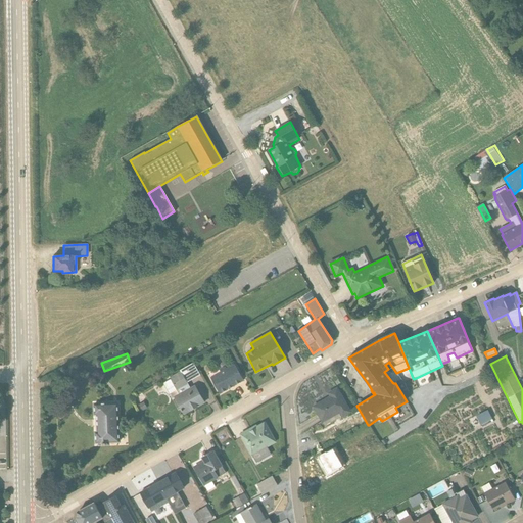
[(187,383),(200,376),(193,364),(180,371),(180,372),(170,378),(171,379),(163,384),(178,408),(179,407),(184,415),(204,402),(194,385),(190,388),(187,383)]
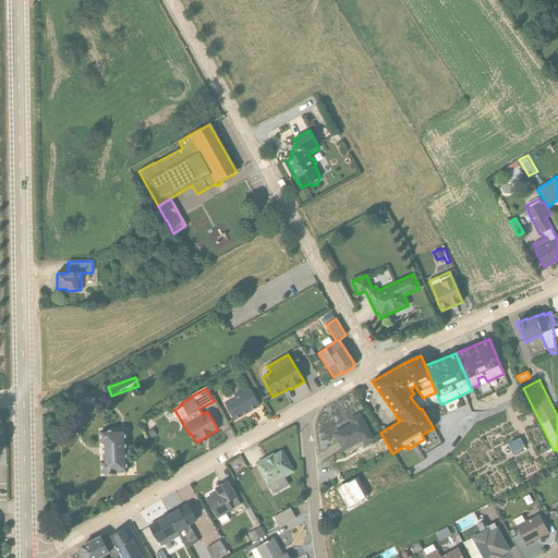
[(225,403),(233,422),(259,407),(250,389),(241,393),(240,391),(234,395),(235,397),(225,403)]
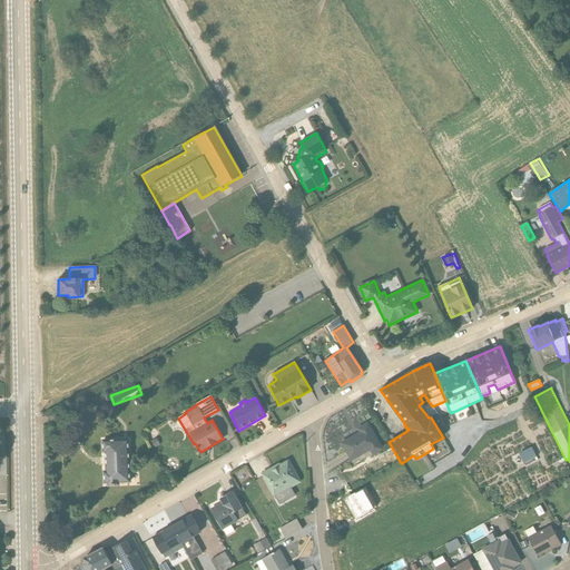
[(342,443),(354,464),(372,455),(382,450),(367,424),(359,429),(361,432),(342,443)]
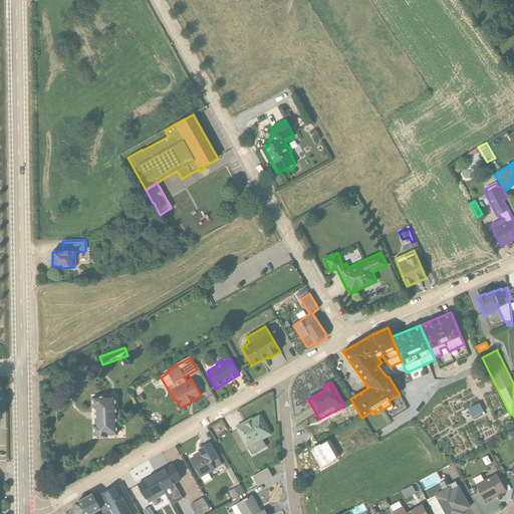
[(140,387),(132,391),(135,397),(143,393),(140,387)]
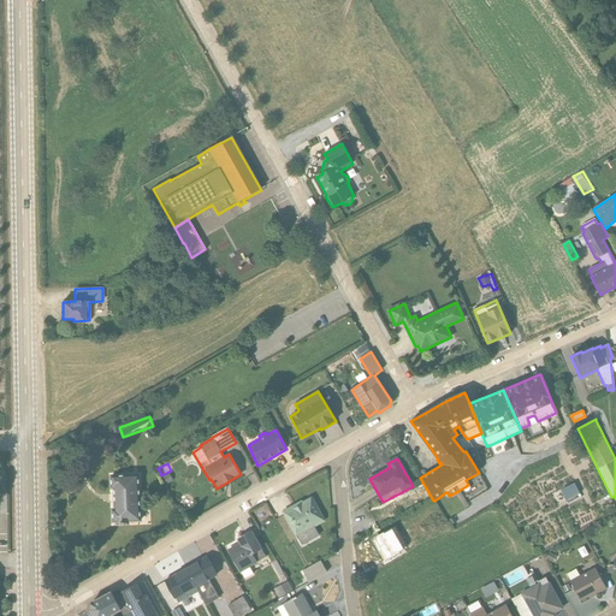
[(142,522),(140,474),(110,475),(110,490),(112,490),(113,509),(111,509),(111,523),(116,523),(116,526),(129,526),(129,523),(142,522)]
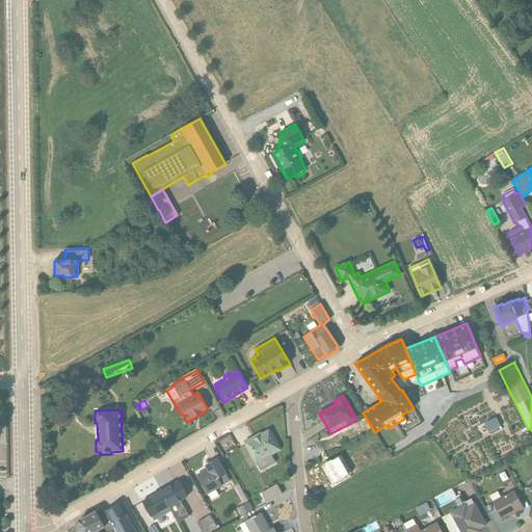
[(145,409),(140,411),(144,419),(150,416),(145,409)]
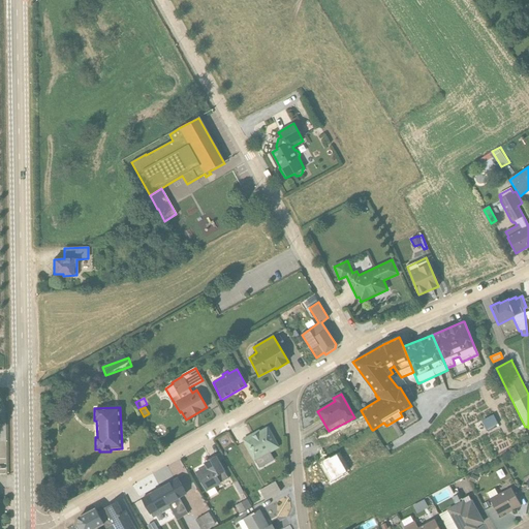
[(485,418),(489,427),(498,423),(493,413),(485,418)]
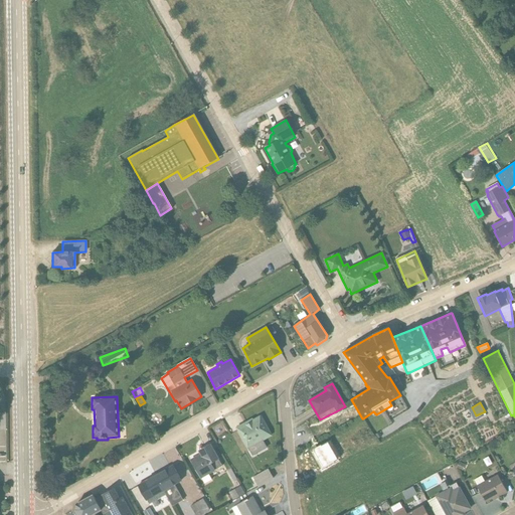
[(261,416),(252,420),(252,419),(251,419),(251,420),(245,424),(244,423),(236,427),(238,431),(252,456),(254,459),(263,454),(262,451),(267,448),(263,441),(271,436),(261,416)]
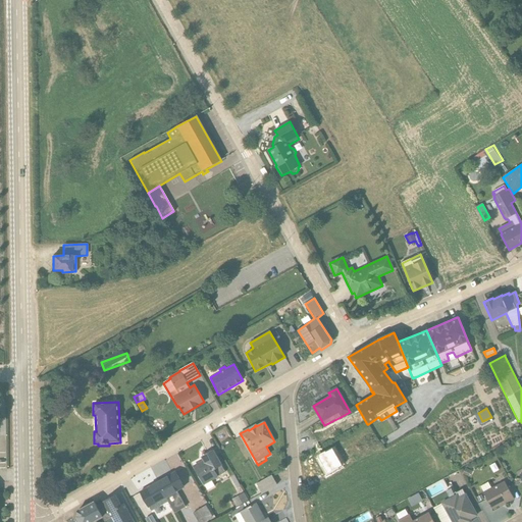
[(213,450),(200,457),(202,461),(192,466),(203,486),(204,485),(207,490),(214,486),(212,481),(218,477),(218,476),(225,473),(221,466),(222,465),(213,450)]
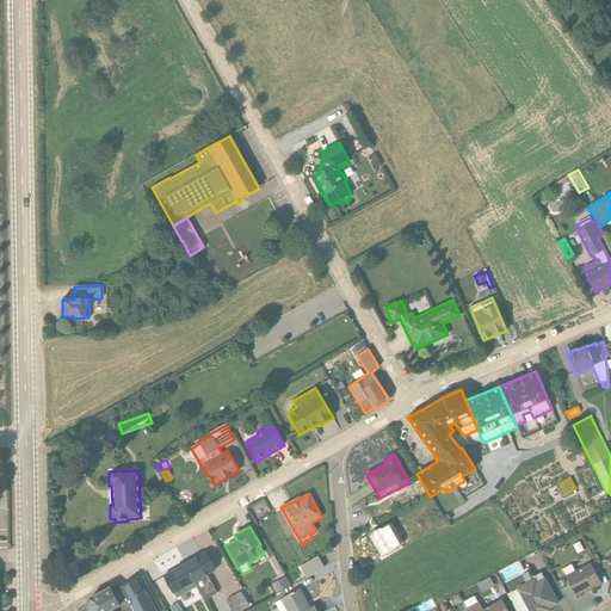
[(216,572),(205,551),(184,565),(197,587),(204,600),(216,593),(208,576),(216,572)]
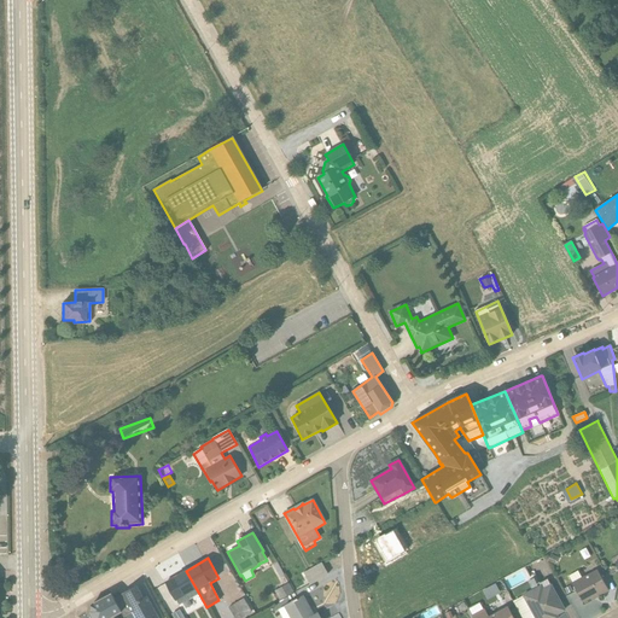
[(303,573),(309,584),(327,575),(321,563),(303,573)]
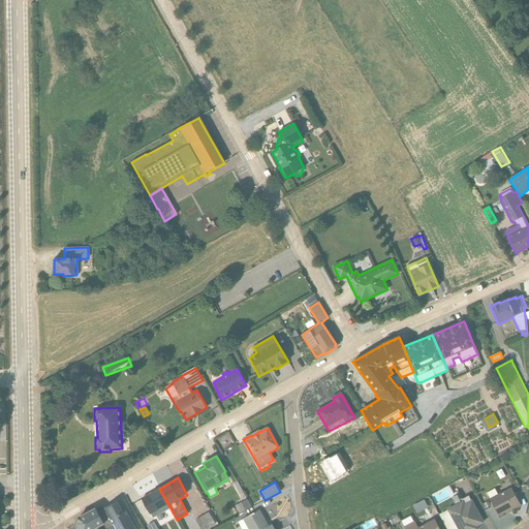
[(506,515),(522,506),(510,488),(498,495),(495,489),(487,494),(490,499),(489,499),(498,516),(505,512),(506,515)]
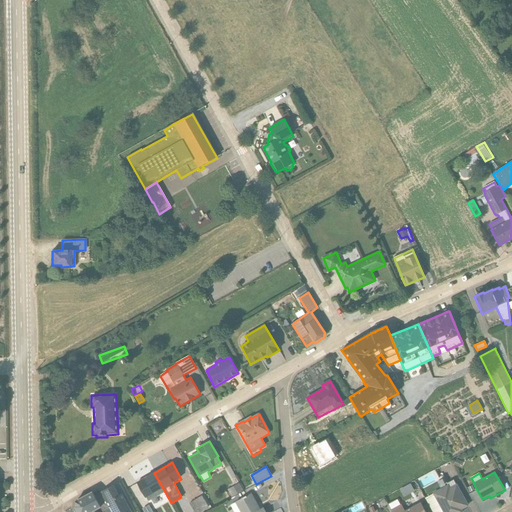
[(148,502),(165,492),(154,473),(137,483),(145,499),(146,498),(148,502)]
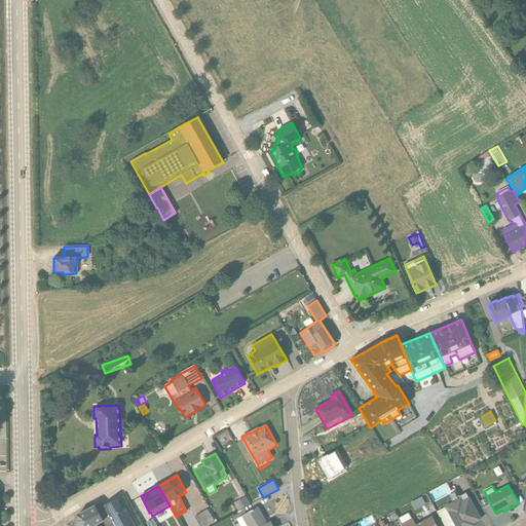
[(465,493),(458,497),(459,498),(444,508),(445,508),(437,512),(444,525),(475,525),(474,523),(481,519),(470,497),(468,498),(465,493)]
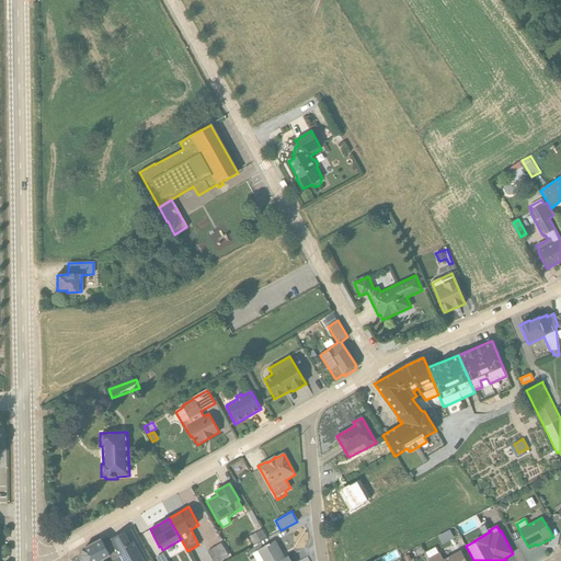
[(262,530),(249,537),(253,545),(266,538),(262,530)]
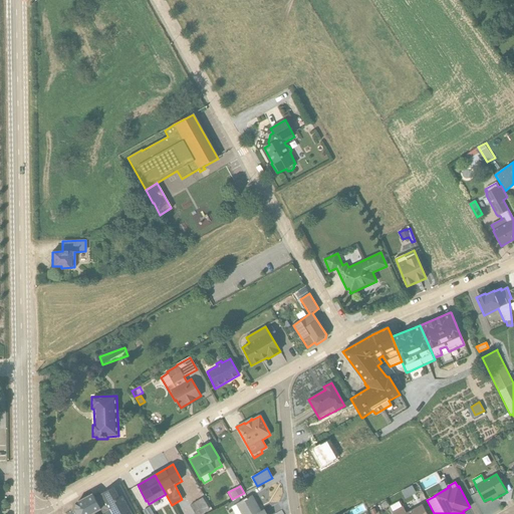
[(132,513),(129,506),(131,505),(129,502),(126,503),(122,496),(119,498),(113,487),(101,494),(101,495),(95,498),(100,509),(103,513),(109,510),(110,513),(132,513)]
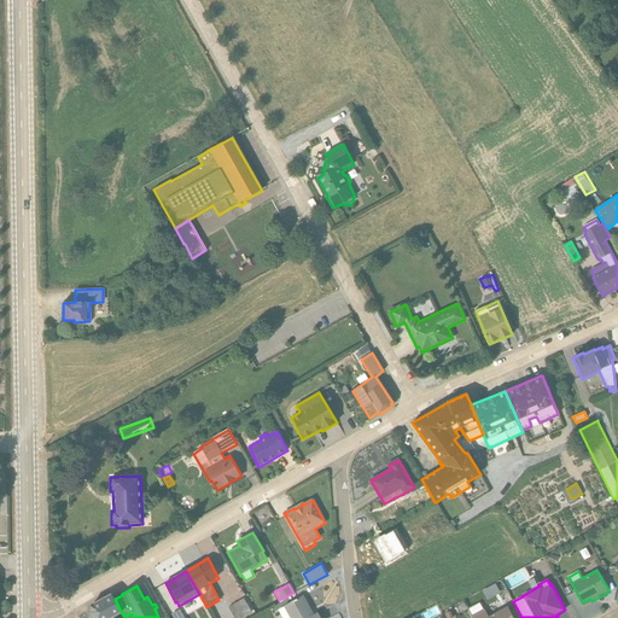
[(121,612),(112,595),(111,594),(92,605),(89,611),(93,617),(117,617),(116,616),(121,612)]
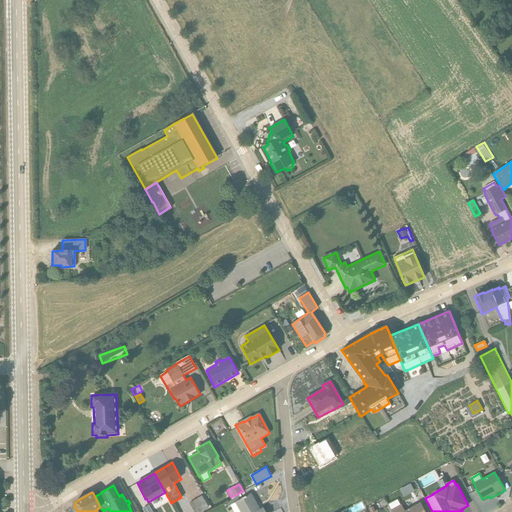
[(230,506),(233,511),(264,511),(263,509),(260,510),(251,494),(230,506)]
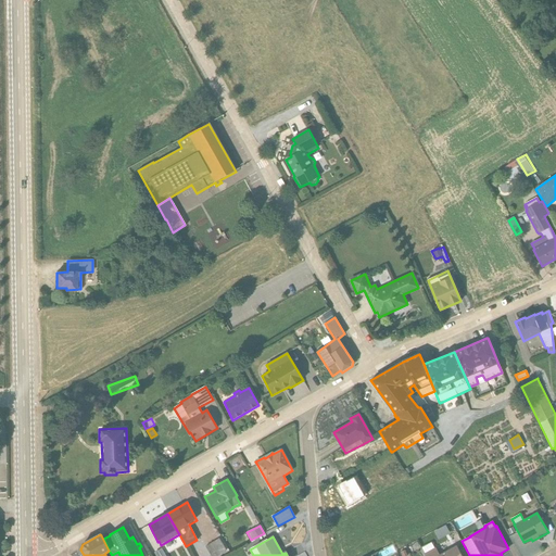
[(205,546),(210,555),(217,555),(226,552),(218,539),(205,546)]
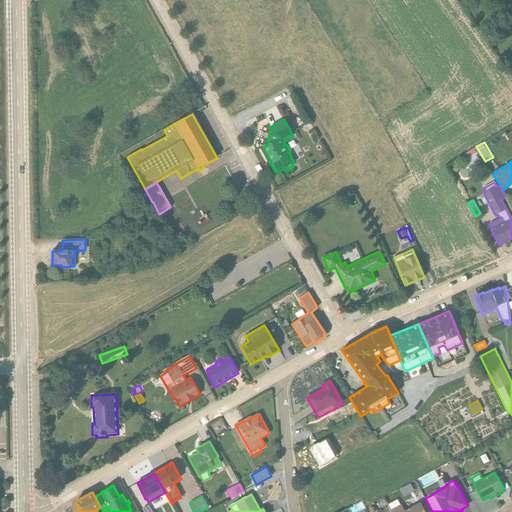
[(401,505),(390,511),(391,511),(425,511),(420,502),(405,511),(401,505)]
